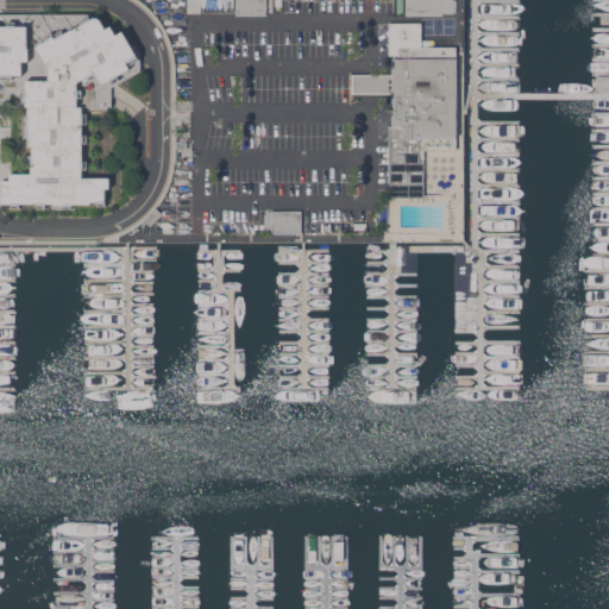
[(265,0),(234,0),(234,14),(265,16),(265,0)]
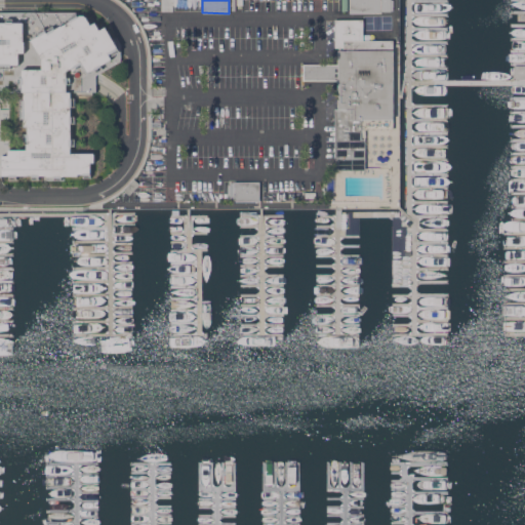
[(350,0),(394,0),(394,10),(392,10),(392,11),(382,11),(382,13),(350,13),(350,0)]
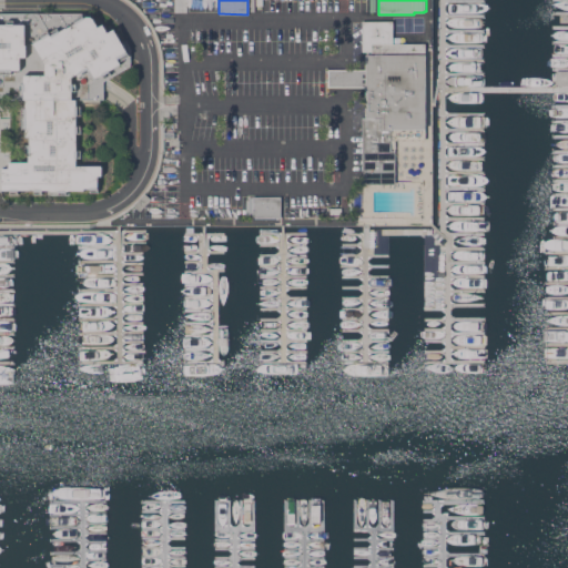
[(0,13),(94,14),(101,26),(104,23),(109,31),(115,28),(127,48),(131,48),(130,56),(130,61),(130,66),(105,81),(105,99),(101,99),(101,103),(80,103),(80,111),(82,111),(82,118),(79,118),(79,123),(81,123),(81,133),(79,133),(79,150),(82,150),(82,160),(79,160),(79,164),(103,164),(103,175),(103,192),(84,192),(84,190),(70,190),(70,194),(54,194),(54,190),(51,190),(51,193),(10,193),(10,190),(3,190),(3,168),(10,168),(10,161),(30,161),(30,154),(27,154),(27,139),(31,139),(31,135),(27,135),(27,128),(23,128),(23,102),(26,102),(26,99),(0,99),(0,13)]
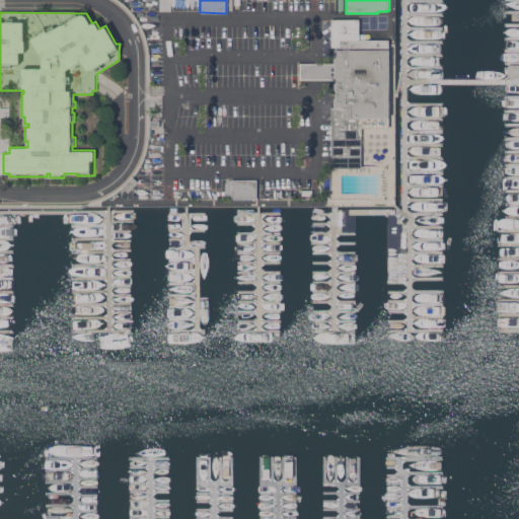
[(331,167),(331,107),(336,107),(336,79),(300,79),(300,63),(335,63),(335,50),(341,50),(341,47),(331,47),(331,18),(360,18),(360,40),(389,39),(389,128),(362,128),(362,167),(331,167)]
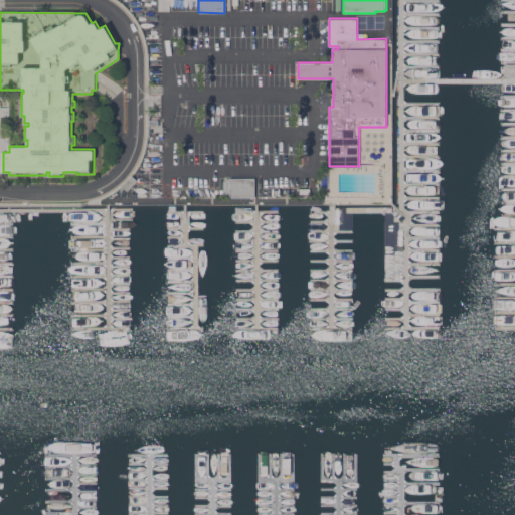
[(514,63),(514,77),(505,77),(505,63),(514,63)]
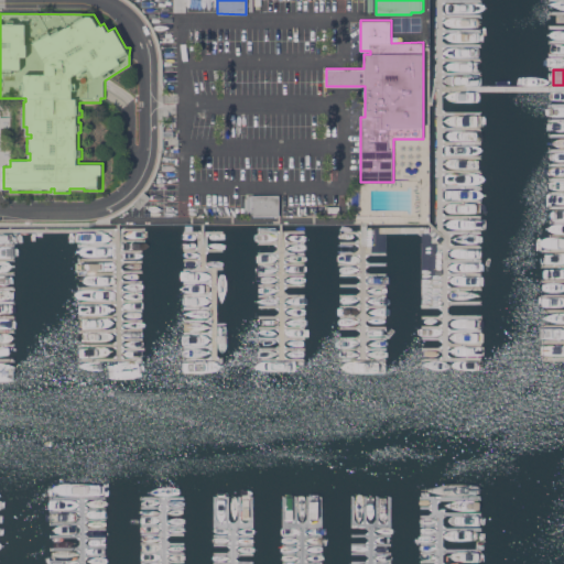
[(144,191),(151,197),(140,209),(133,203),(144,191)]
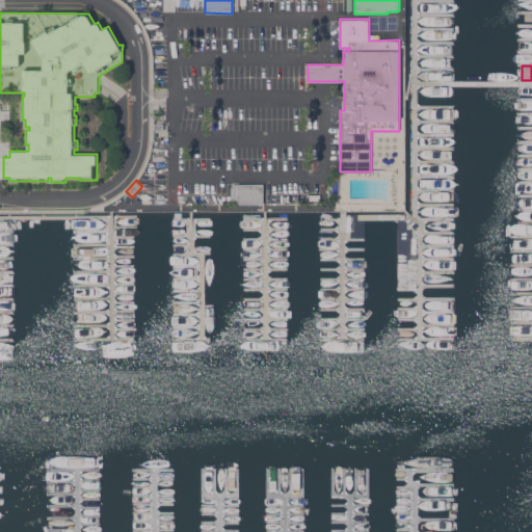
[(263,184),(232,184),(231,203),(263,204),(263,184)]
